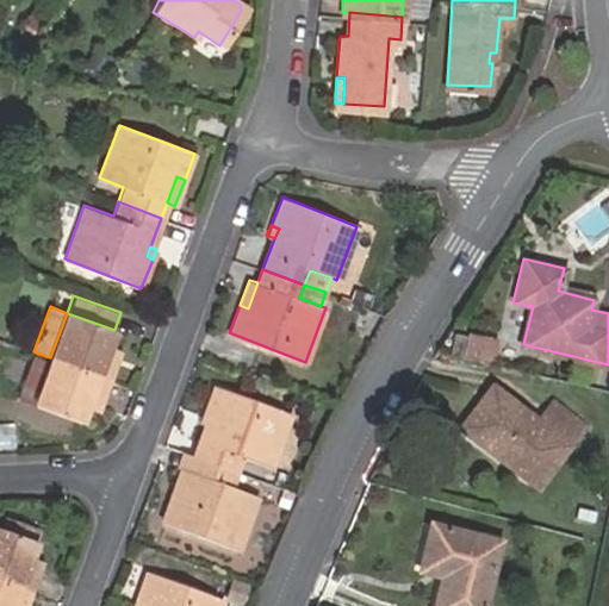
[(67,313),(50,357),(109,379),(115,363),(104,360),(109,344),(115,330),(67,313)]
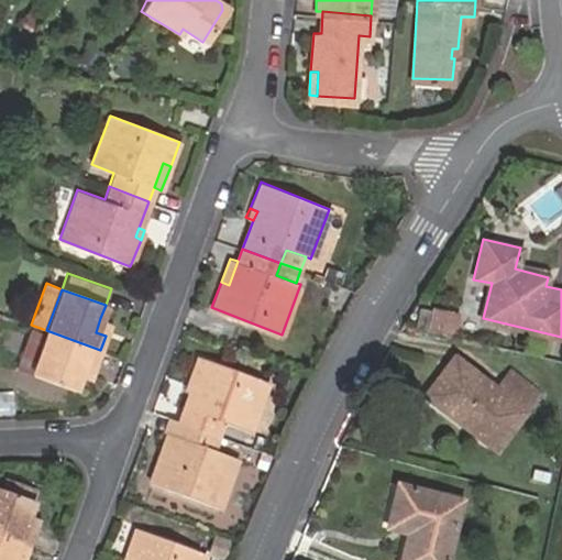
[(453,333),(458,310),(431,305),(426,327),(453,333)]
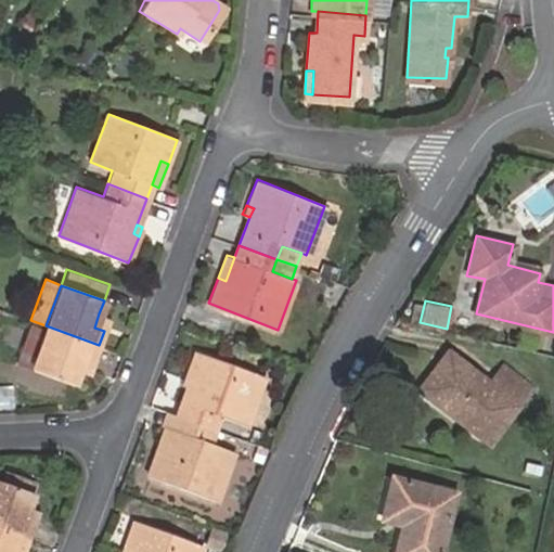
[(94,328),(104,331),(108,318),(99,313),(94,328)]
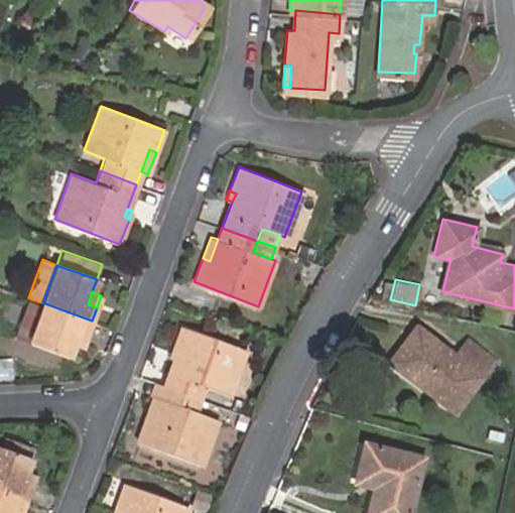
[(92,321),(42,302),(29,340),(68,355),(73,343),(78,330),(87,333),(92,321)]
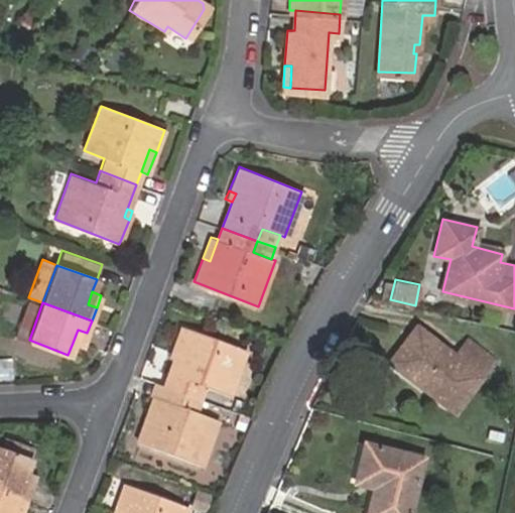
[(165,384),(201,397),(206,385),(230,394),(247,350),(181,325),(172,347),(178,349),(174,358),(165,384)]
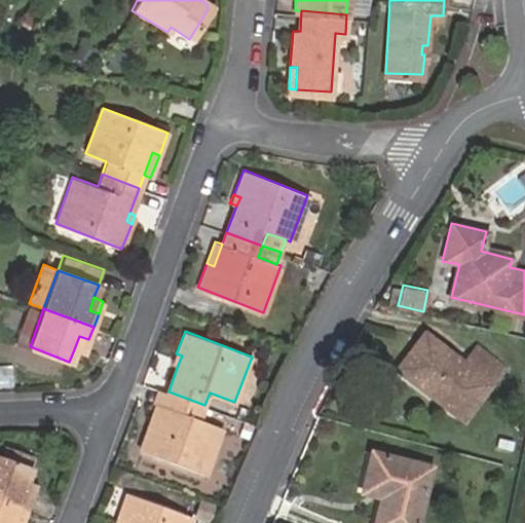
[(421,353),(408,372),(463,416),(504,365),(480,347),(469,362),(425,331),(412,347),(421,353)]
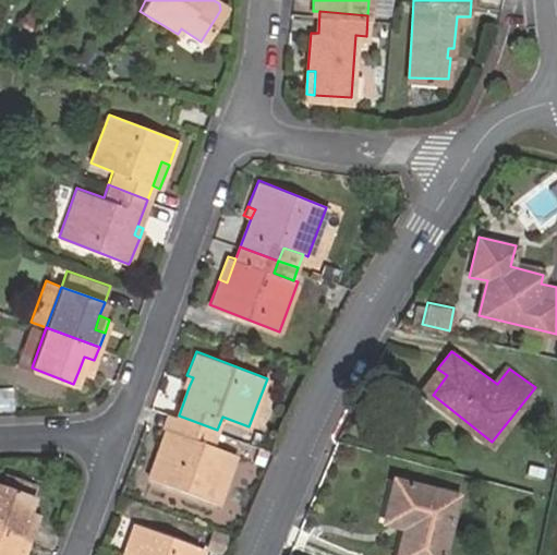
[(89,374),(94,360),(84,357),(79,371),(89,374)]
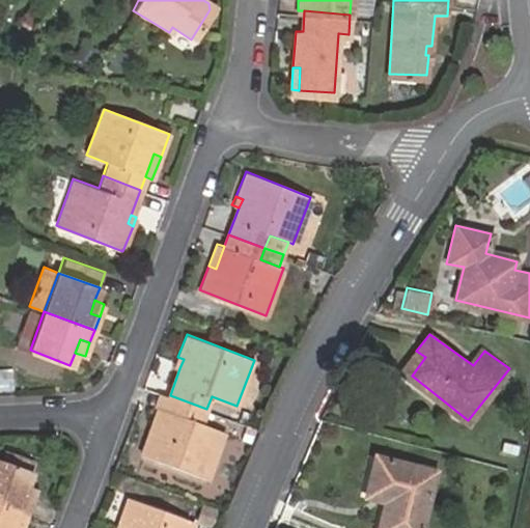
[(402,368),(412,376),(425,357),(416,351),(402,368)]
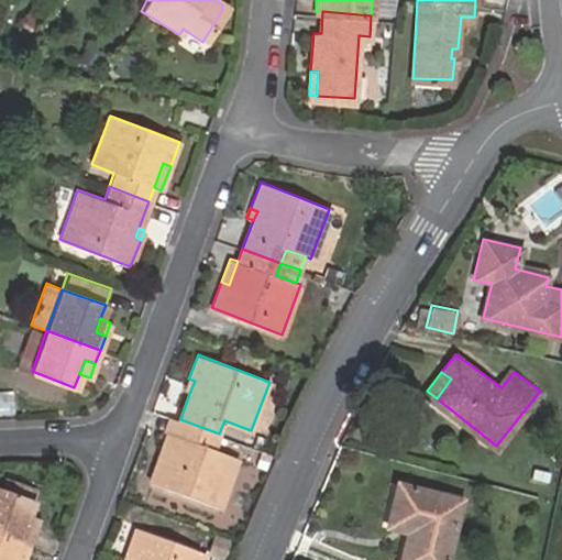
[(195,381),(188,379),(185,388),(190,391),(195,381)]
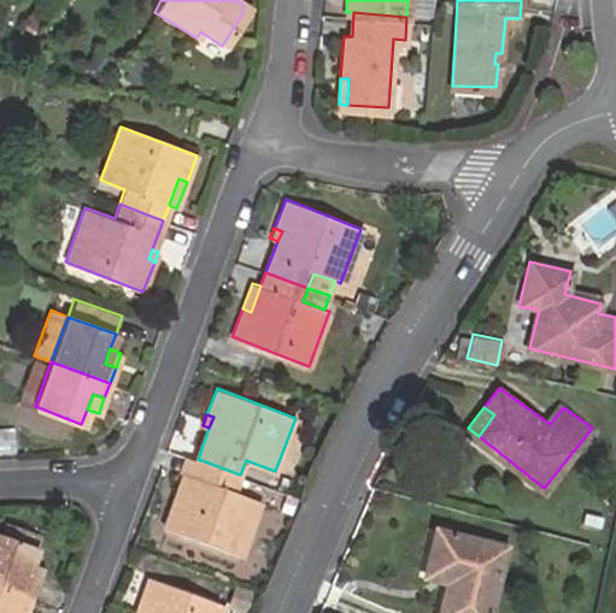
[(234,489),(240,475),(198,459),(177,452),(171,467),(186,472),(192,473),(182,499),(176,496),(165,526),(241,554),(260,500),(234,489)]
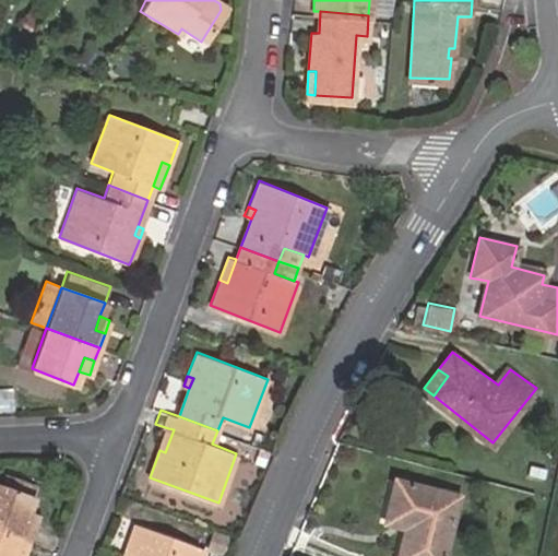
[(168,428),(159,450),(165,452),(174,429),(168,428)]
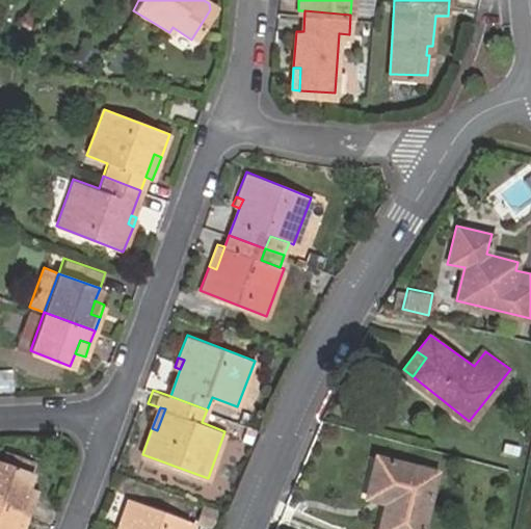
[(388,487),(385,500),(376,528),(419,528),(434,471),(375,454),(368,482),(388,487)]
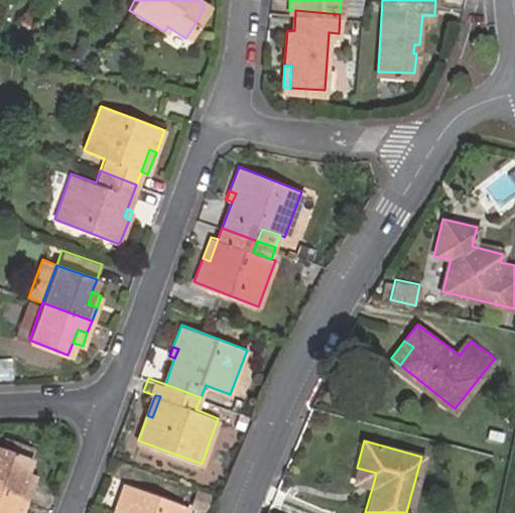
[(0,487),(27,498),(31,486),(23,483),(28,470),(35,450),(18,442),(15,450),(0,442),(0,487)]
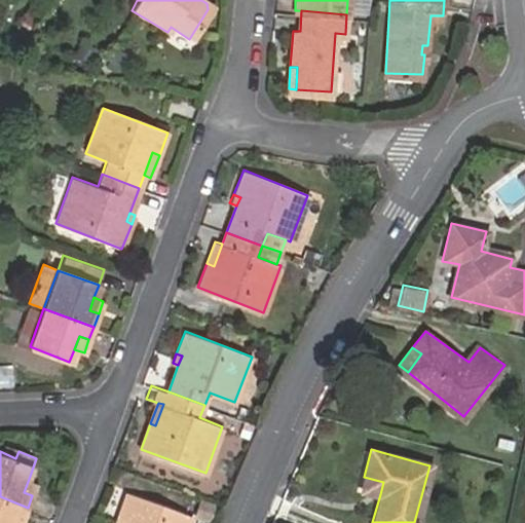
[(361,488),(380,494),(383,482),(364,477),(361,488)]
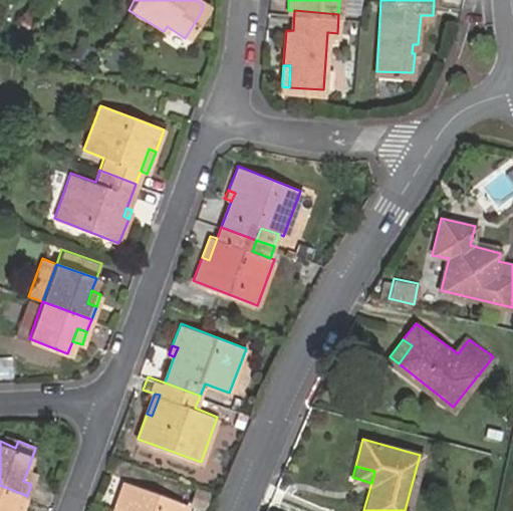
[(23,481),(31,484),(36,471),(28,468),(23,481)]
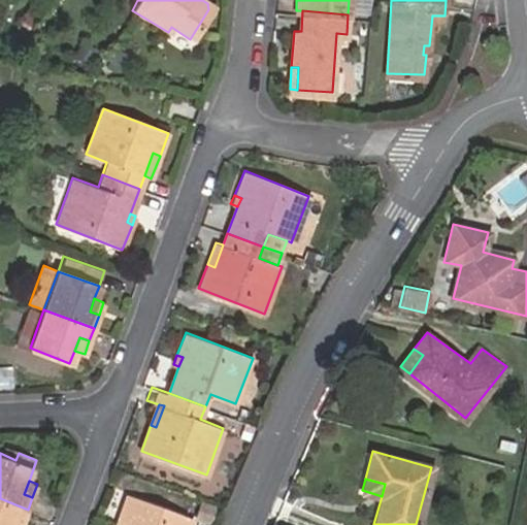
[(190,524),(193,518),(129,493),(120,518),(125,519),(122,524),(190,524)]
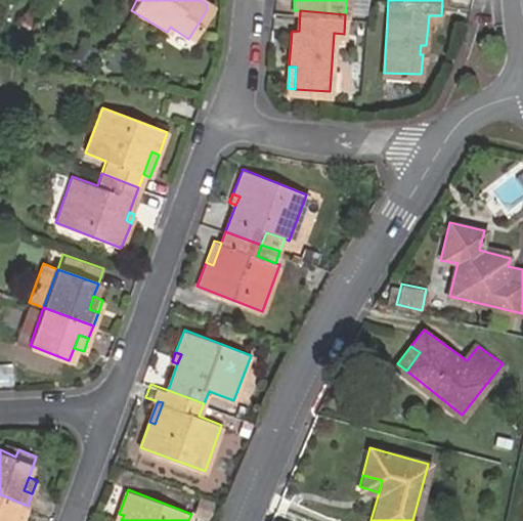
[(28,506),(0,494),(0,520),(12,520),(15,516),(24,519),(28,506)]
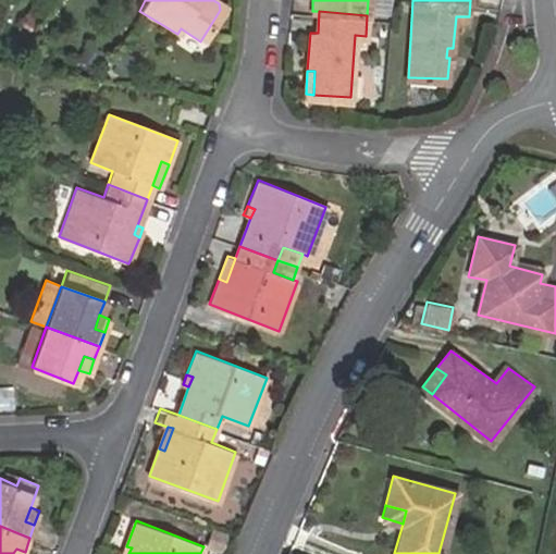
All buildings are outlined.
